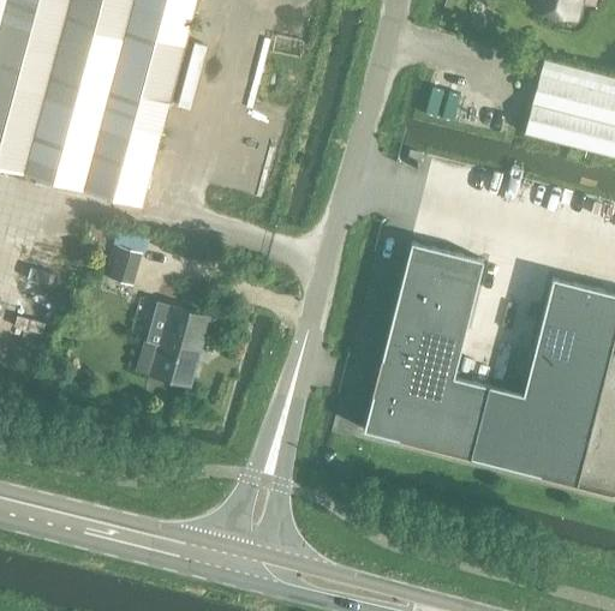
[(0,0),(0,171),(143,209),(198,0),(0,0)]
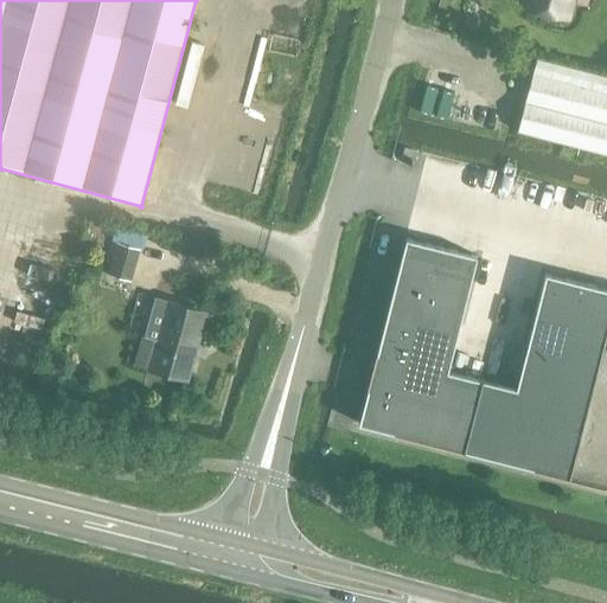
[(528,0),(525,11),(566,20),(570,0),(528,0)]
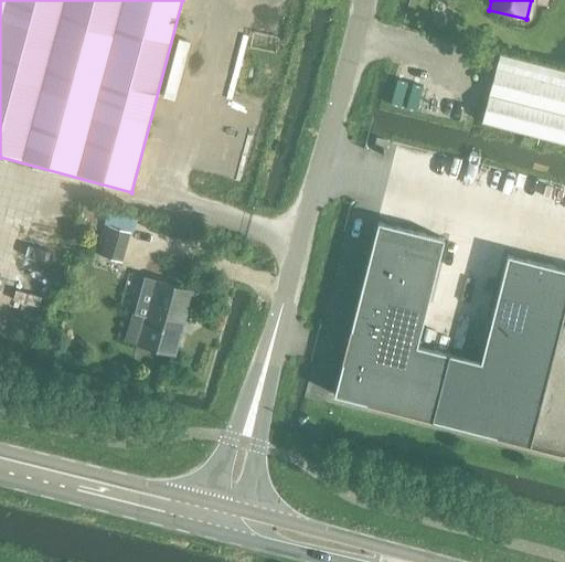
[(564,74),(500,57),(497,71),(482,126),(564,147),(564,74)]
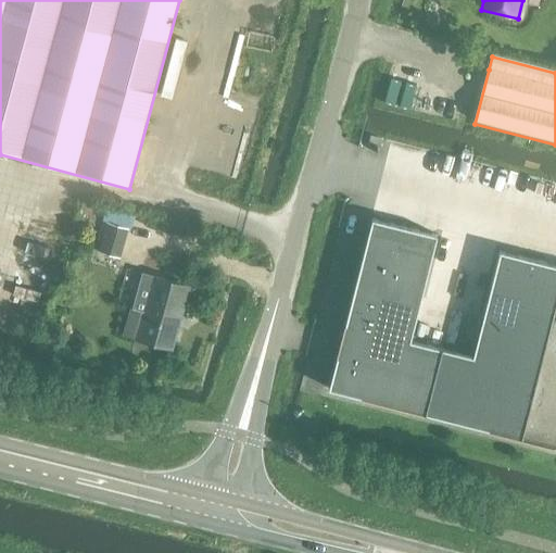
[(371,221),(328,391),(555,449),(555,267),(500,253),(472,359),(411,342),(437,237),(371,221)]
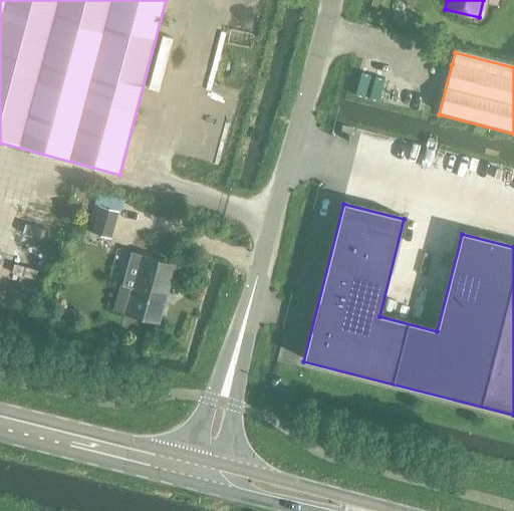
[(90,235),(110,241),(118,215),(98,209),(90,235)]
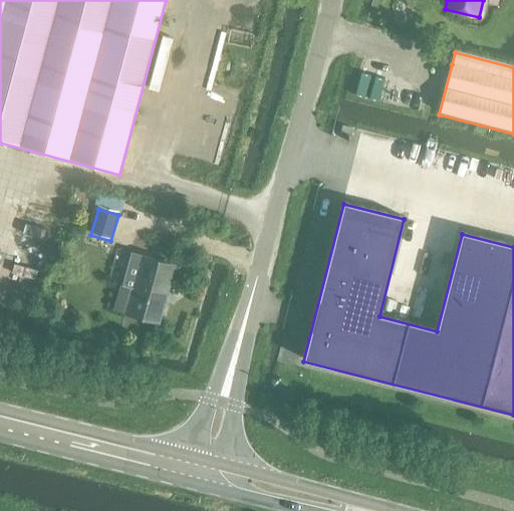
[(125,315),(160,325),(176,268),(142,259),(139,271),(127,268),(121,287),(133,290),(125,315)]
